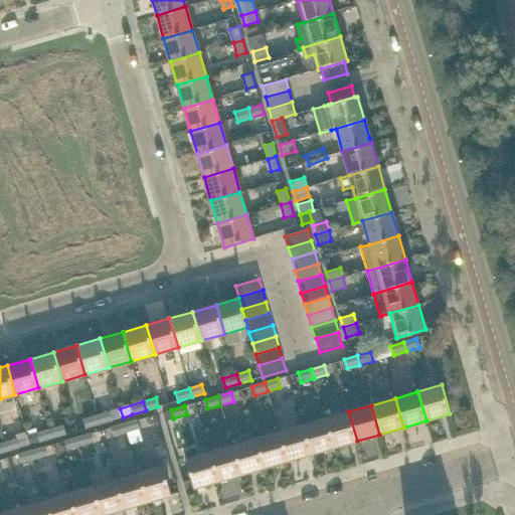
[(100,423),(112,420),(123,417),(120,408),(97,414),(100,423)]
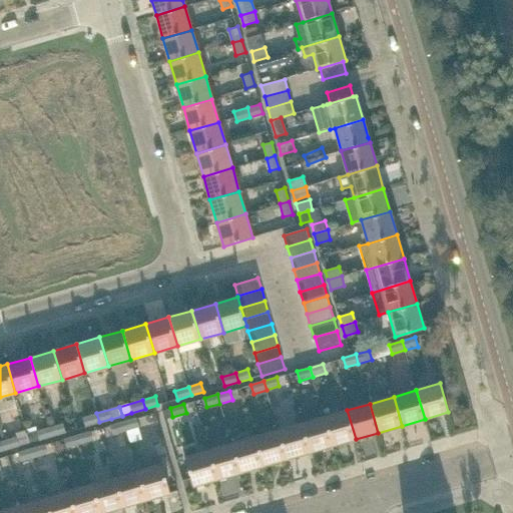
[(332,446),(356,439),(347,410),(324,417),(332,446)]
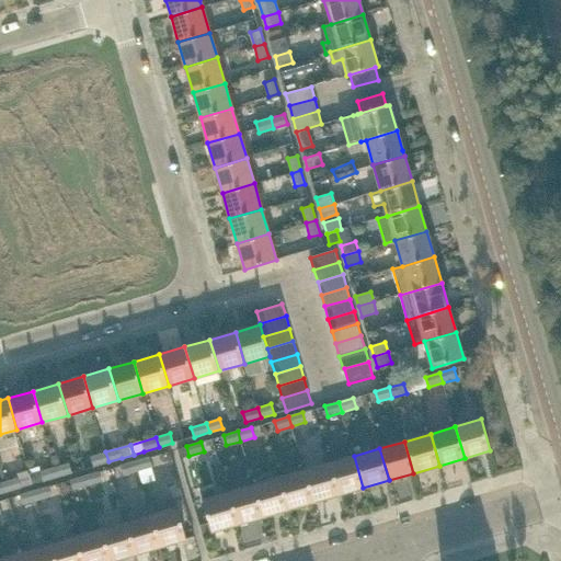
[(93,466),(109,461),(105,451),(91,456),(93,466)]
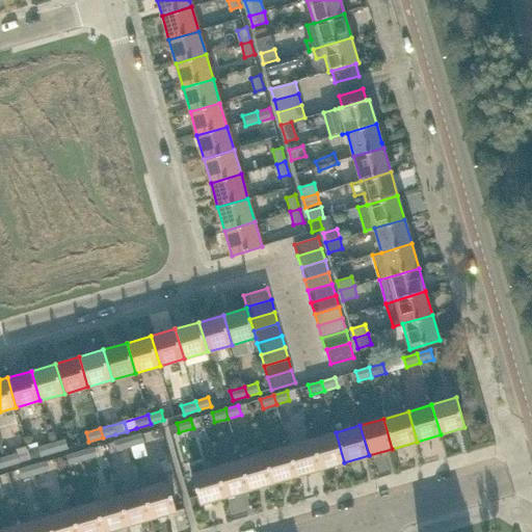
[(321,470),(344,462),(336,432),(312,440),(321,470)]
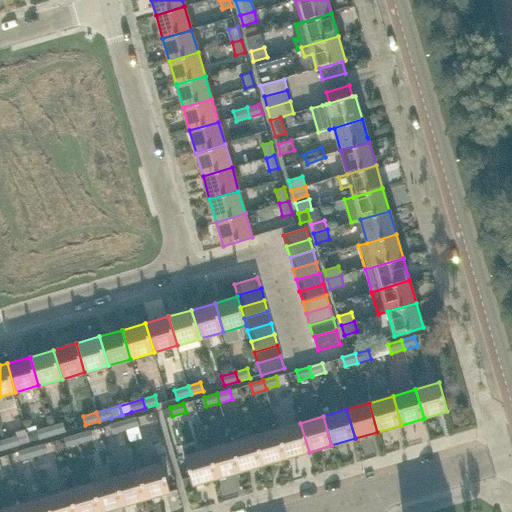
[(123,420),(125,429),(138,426),(135,417),(123,420)]
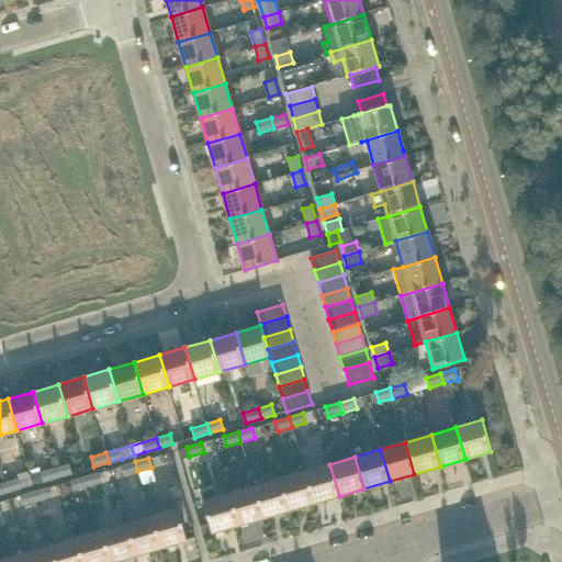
[(124,475),(137,471),(135,461),(121,465),(124,475)]
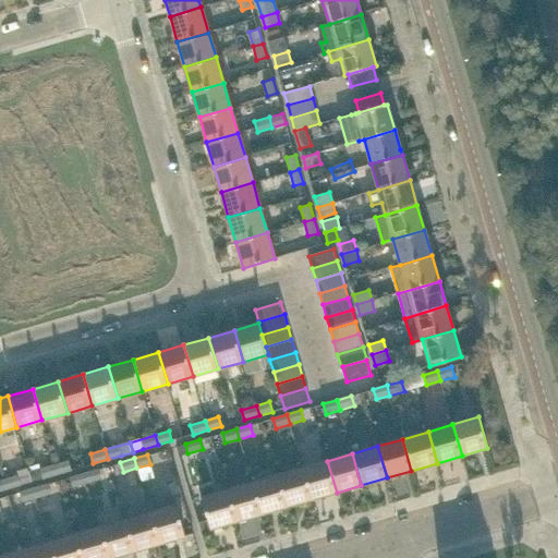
[(55,464),(58,474),(71,470),(69,460),(55,464)]
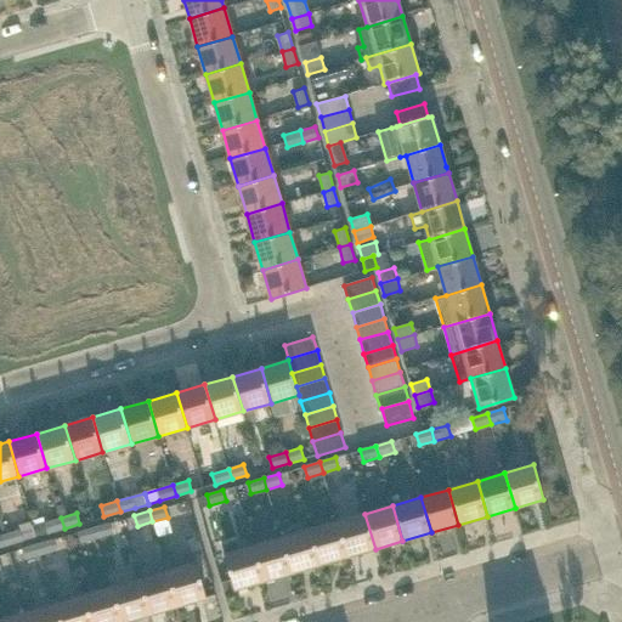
[(348,558),(375,549),(365,514),(337,521),(348,558)]
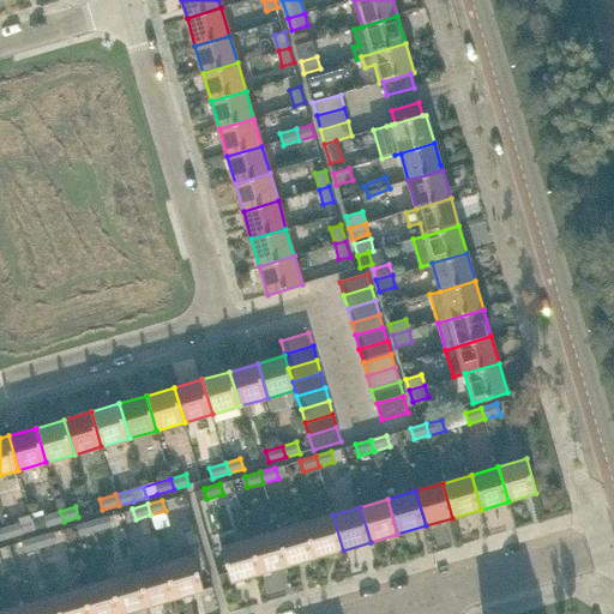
[(36,530),(47,527),(64,522),(60,511),(32,518),(36,530)]
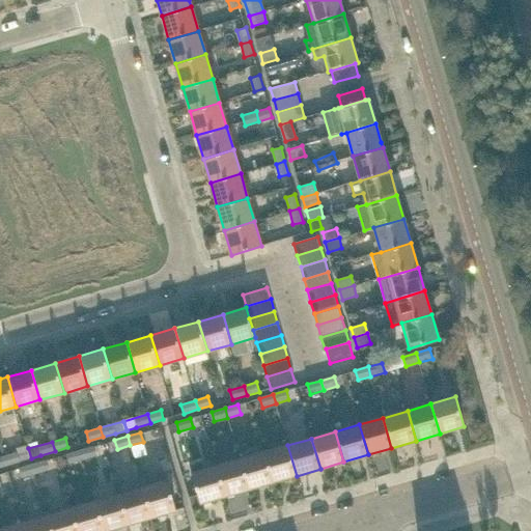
[(273,482),(297,476),(287,445),(263,452),(273,482)]
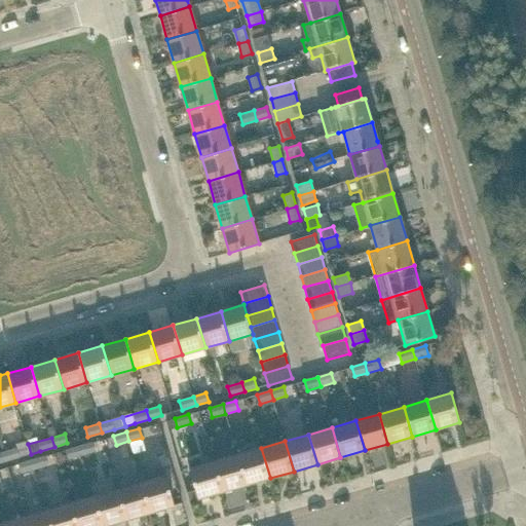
[(79,446),(81,455),(95,451),(92,442),(79,446)]
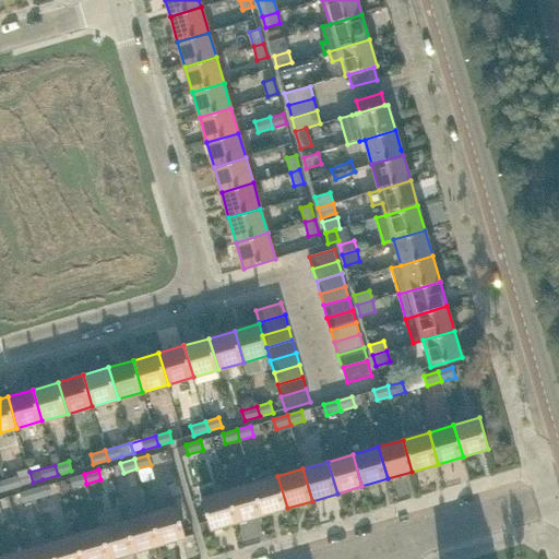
[(72,488),(86,484),(84,474),(69,478),(72,488)]
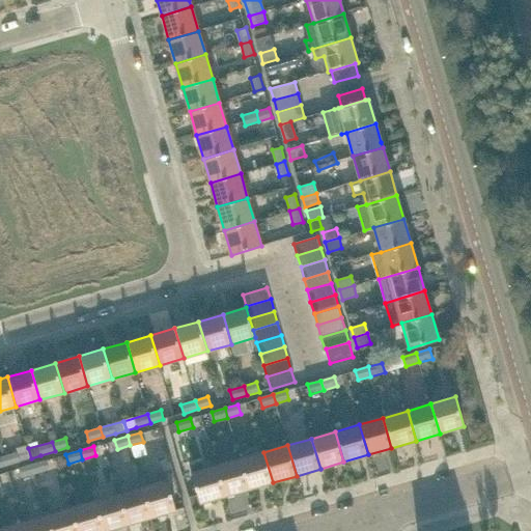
[(4,455),(7,465),(20,462),(18,452),(4,455)]
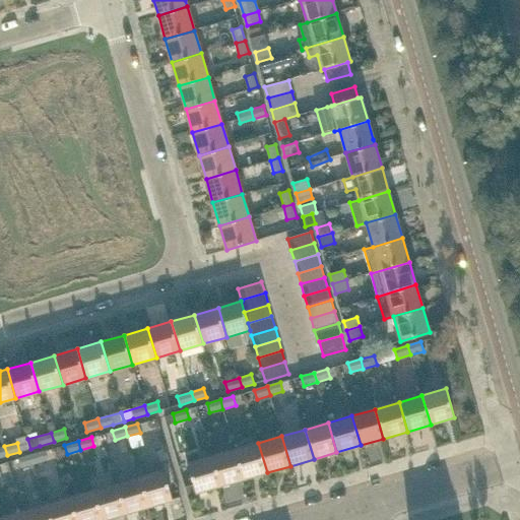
[(244,479),(267,472),(258,443),(235,450),(244,479)]
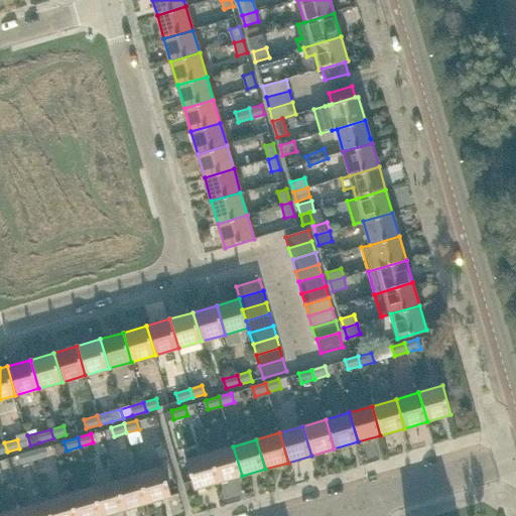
[(31,450),(33,460),(47,457),(44,446),(31,450)]
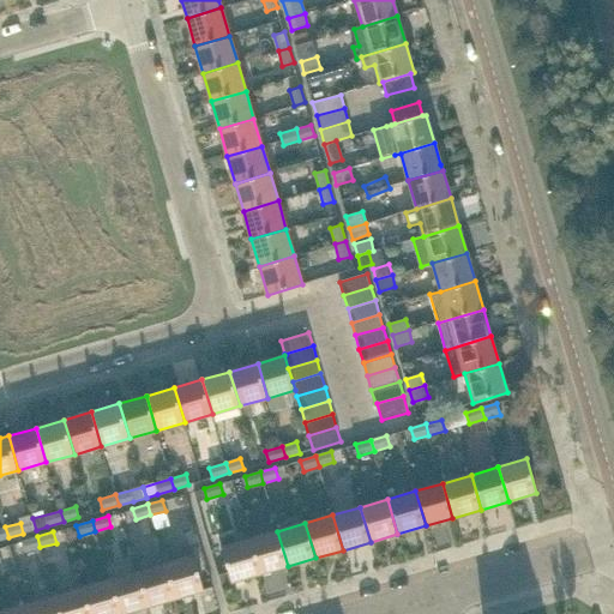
[(260,575),(288,566),(277,531),(250,540),(260,575)]
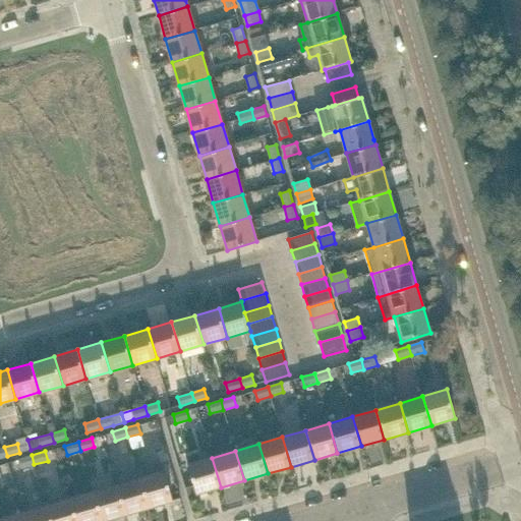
[(20,468),(34,464),(32,455),(17,459),(20,468)]
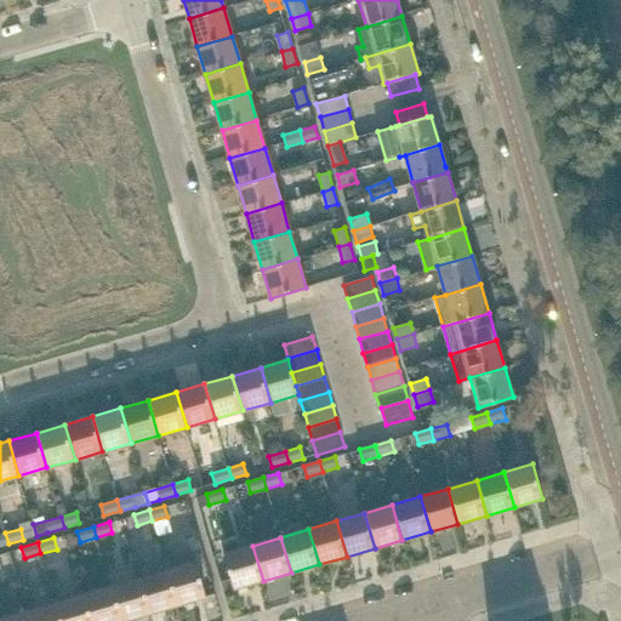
[(234,590),(263,581),(252,546),(223,553),(234,590)]
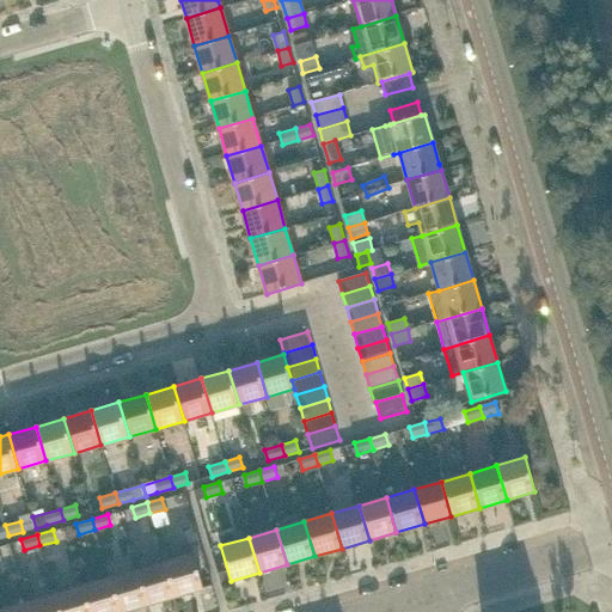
[(10,543),(12,554),(24,550),(20,539),(10,543)]
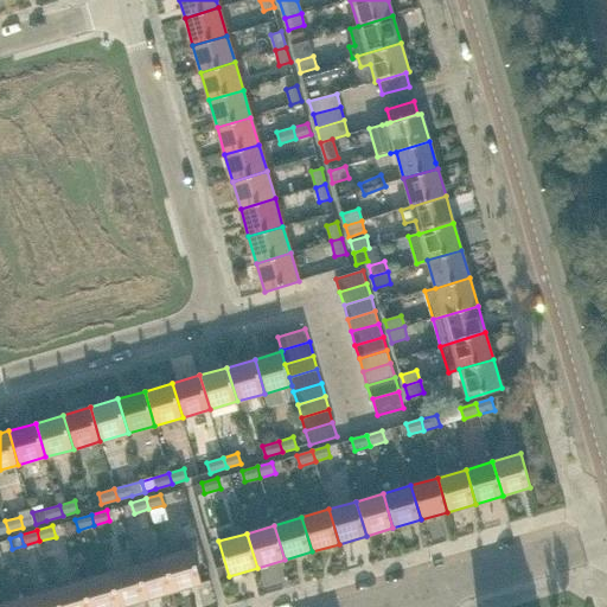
[(173,592),(202,583),(191,549),(163,557),(173,592)]
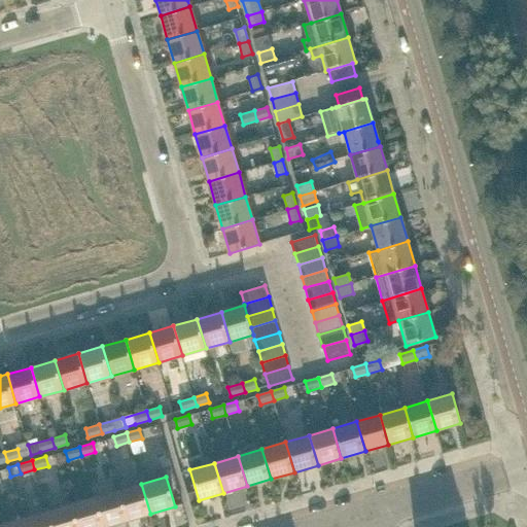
[(127,521),(150,514),(141,484),(117,490),(127,521)]
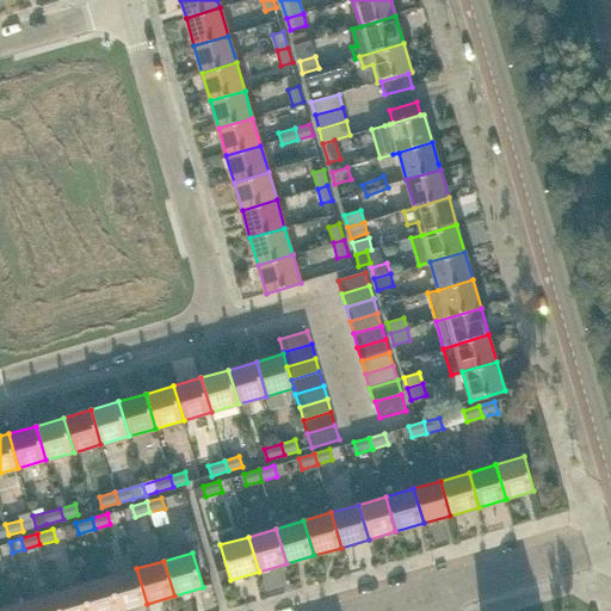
[(118,610),(121,610),(147,604),(136,568),(109,576),(118,610)]
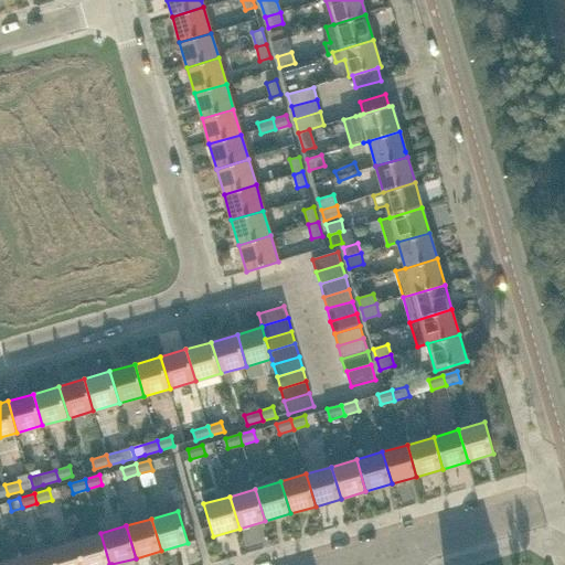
[(82,564),(109,564),(100,533),(75,541),(82,564)]
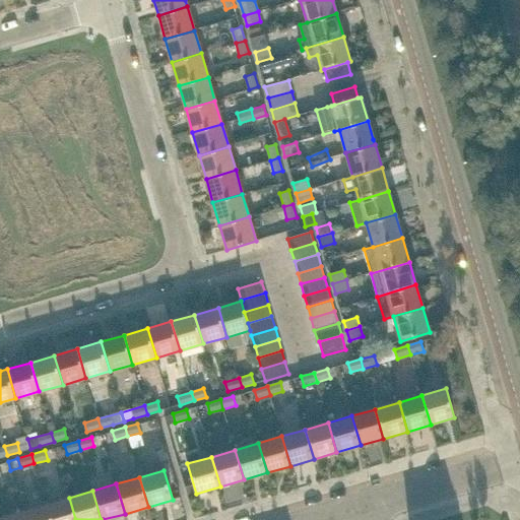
[(50,519),(75,519),(69,498),(46,505),(50,519)]
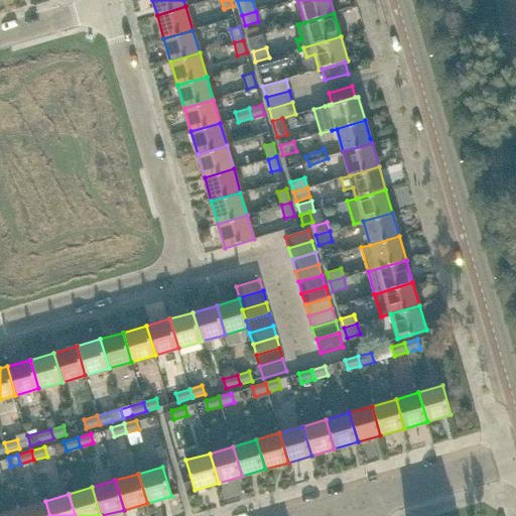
[(24,515),(49,515),(45,501),(22,507),(24,515)]
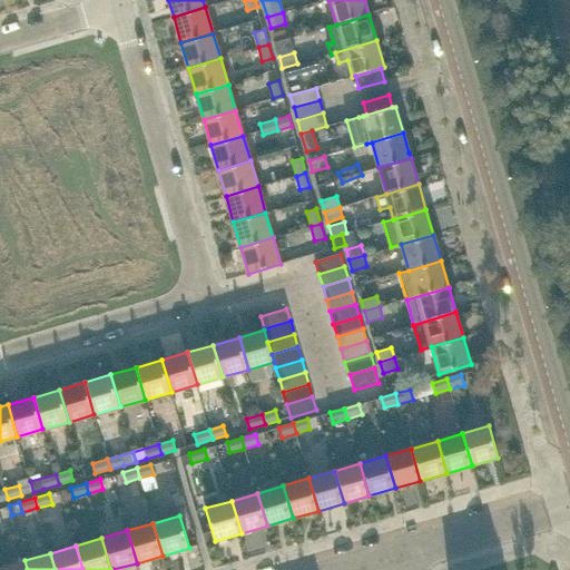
[(0,569),(27,569),(25,560),(0,567),(0,569)]
